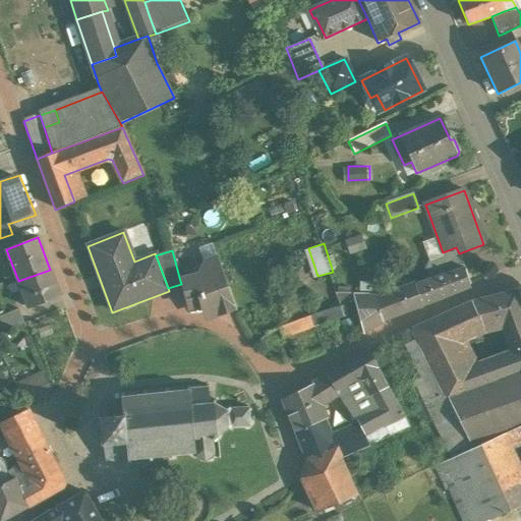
[(276,256),(279,265),(286,263),(283,254),(276,256)]
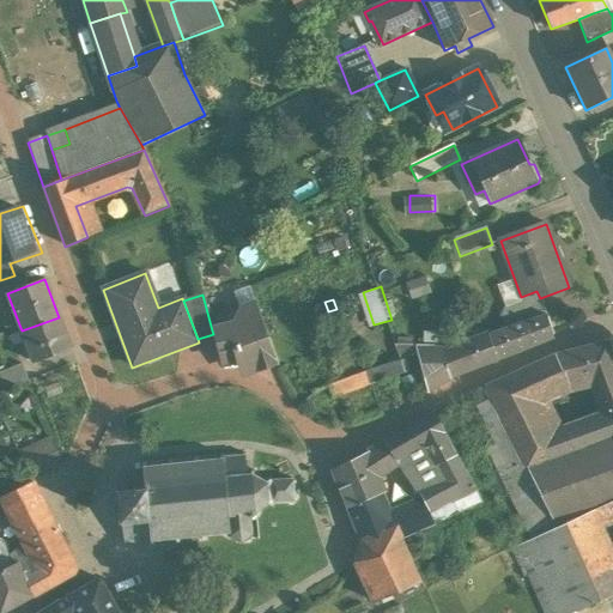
[(234,326),(231,326),(212,331),(213,334),(219,360),(237,357),(241,370),(254,369),(255,370),(277,362),(256,305),(240,310),(234,326)]
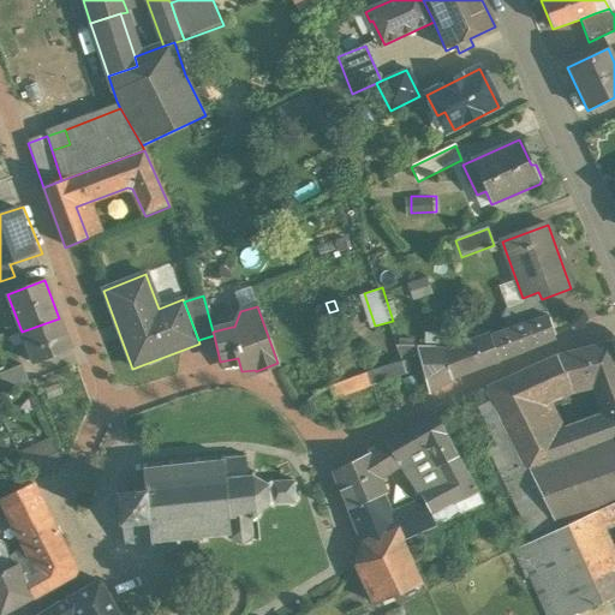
[(548,317),(489,338),(497,363),(555,340),(548,317)]
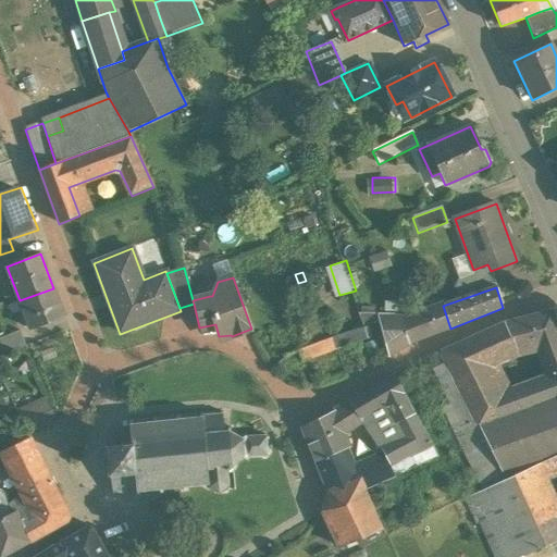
[(20,300),(8,305),(12,314),(19,312),(17,310),(23,308),(31,330),(64,317),(53,288),(20,300)]
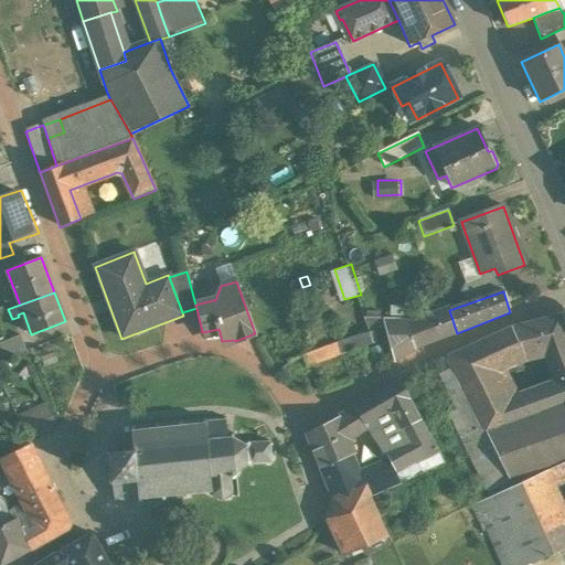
[(449,310),(408,323),(408,321),(398,321),(398,320),(382,320),(394,362),(415,349),(457,333),(449,310)]
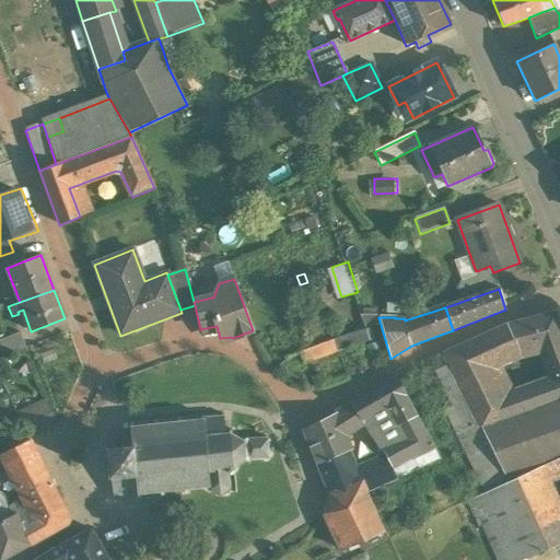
[(559,327),(555,314),(509,325),(521,359),(538,352),(559,343),(559,327)]
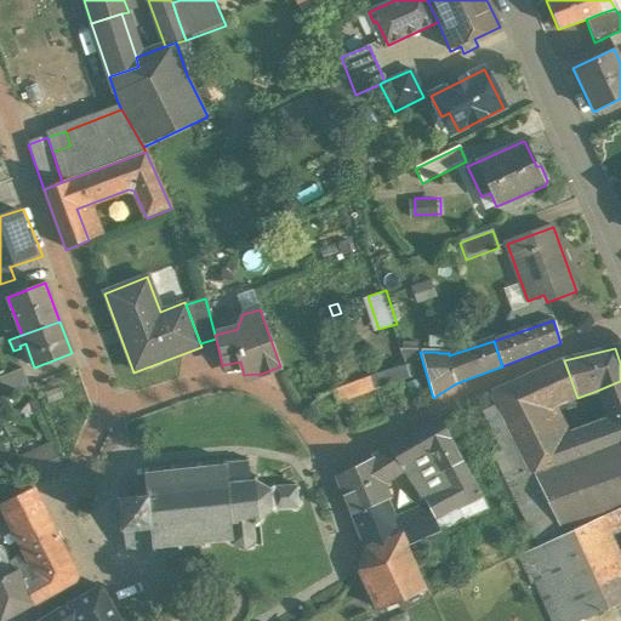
[(564,360),(494,393),(499,404),(508,423),(552,408),(577,398),(564,360)]
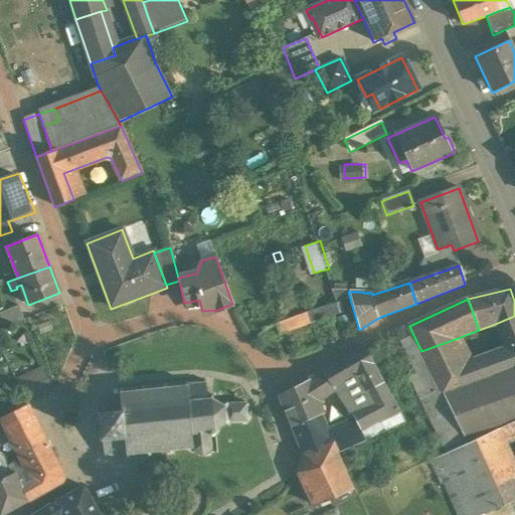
[(336,303),(307,313),(310,322),(338,312),(336,303)]
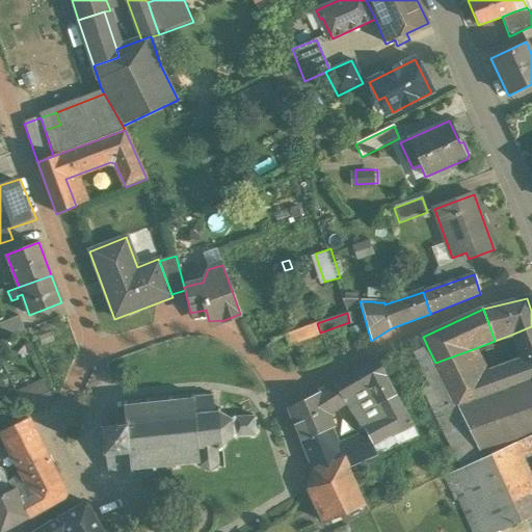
[(19,316),(0,323),(0,327),(4,340),(25,331),(19,316)]
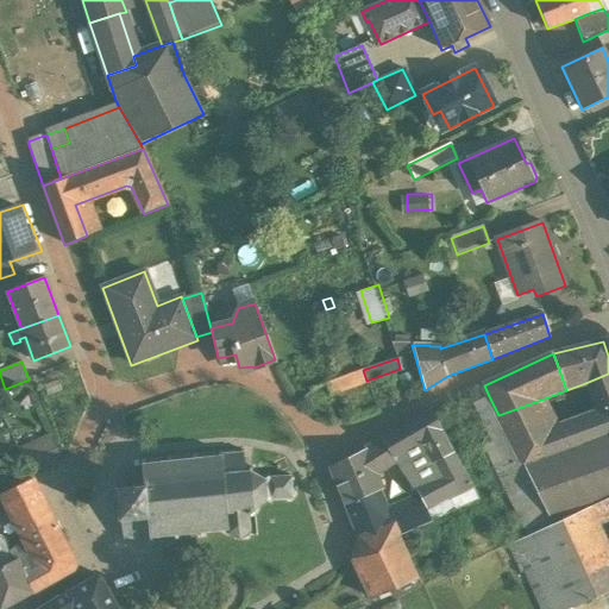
[(363,370),(309,390),(311,391),(296,403),(301,409),(312,402),(315,402),(355,387),(366,381),(363,370)]
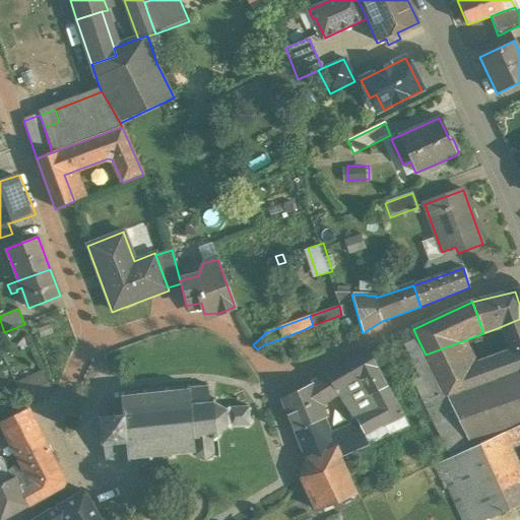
[(519,319),(500,327),(509,334),(512,340),(519,337),(519,319)]
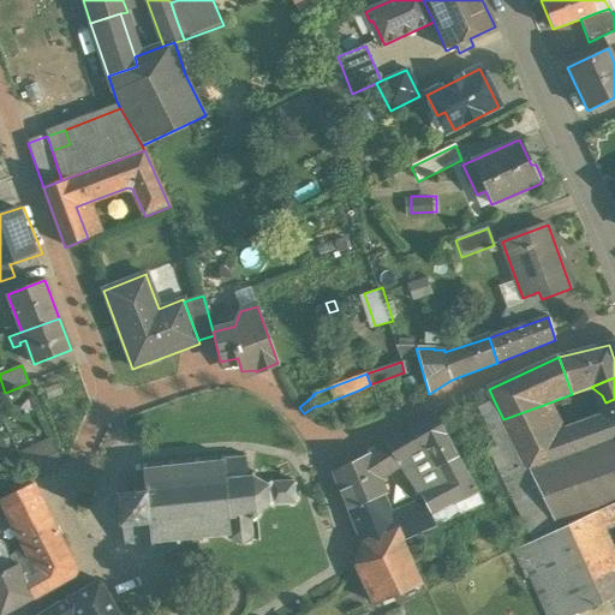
[(614,399),(605,402),(610,416),(560,434),(569,457),(614,440),(614,399)]
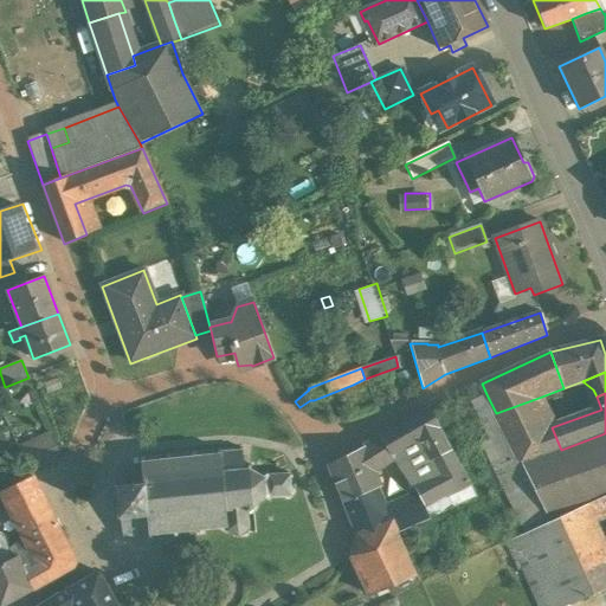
[(496,413),(487,394),(472,401),(491,439),(505,433),(496,413)]
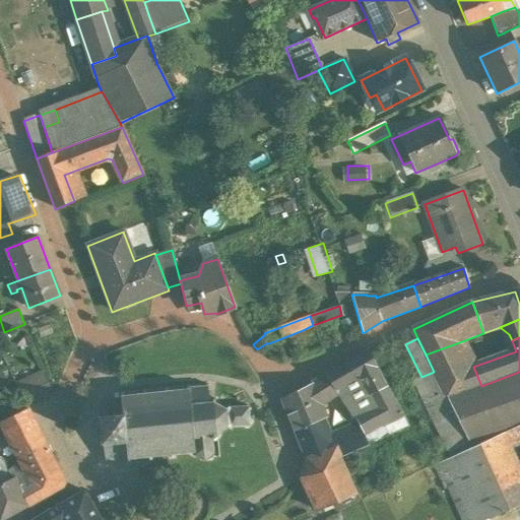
[(473,367),(462,341),(426,354),(434,372),(421,377),(415,380),(453,458),(519,426),(519,372),(481,386),(473,367)]
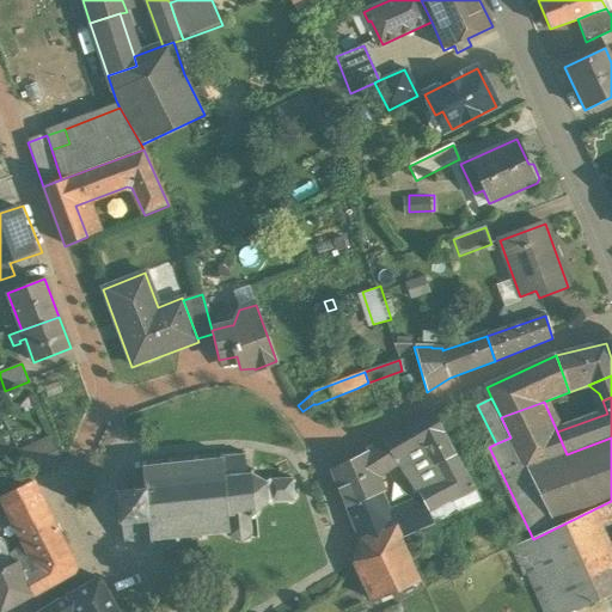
[(433,411),(384,441),(398,465),(422,500),(423,500),(428,512),(452,501),(475,490),(433,411)]
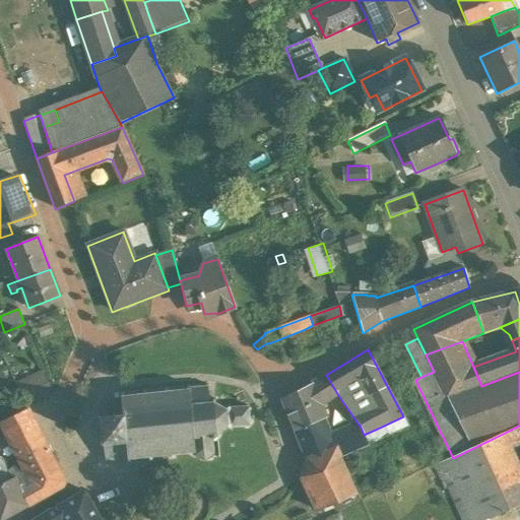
[(42,372),(15,384),(27,408),(27,409),(54,396),(42,372)]
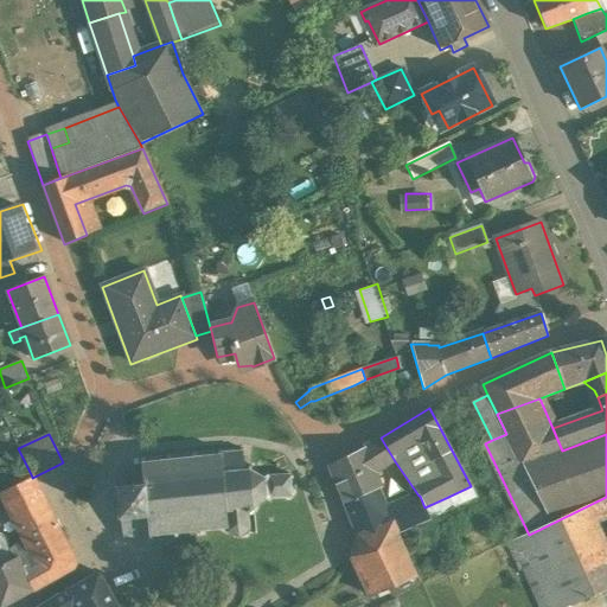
[(381,438),(364,448),(328,466),(344,504),(375,491),(381,489),(375,473),(395,461),(381,438)]
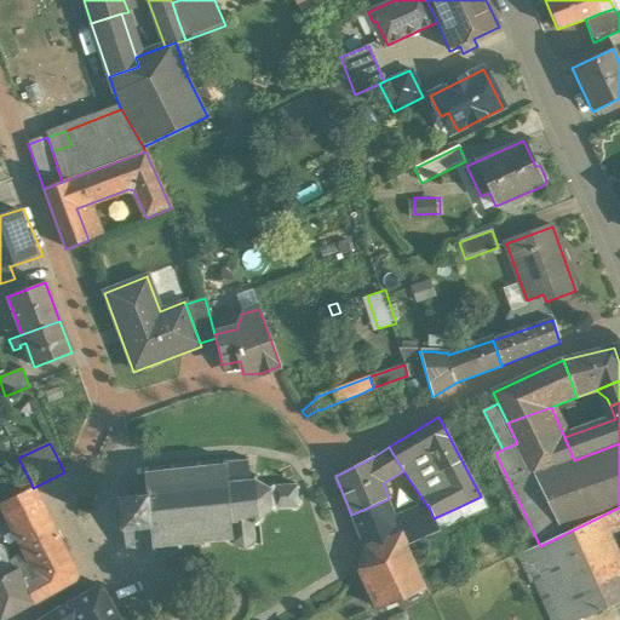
[(196,468),(173,470),(173,465),(170,465),(170,470),(147,472),(147,468),(143,469),(145,494),(116,498),(120,528),(122,528),(125,550),(151,547),(151,551),(155,551),(154,546),(177,544),(177,549),(181,549),(179,544),(202,541),(204,546),(206,545),(206,541),(229,539),(230,543),(242,549),(253,540),(252,520),(254,524),(258,522),(258,523),(262,522),(259,517),(269,509),(273,510),(274,507),(293,507),(293,509),(296,509),(296,507),(297,507),(297,506),(298,506),(298,504),(297,504),(296,489),(298,489),(298,487),(296,487),(296,486),(294,486),(294,484),(292,484),(292,486),(273,487),(271,486),(268,488),(256,481),(257,477),(253,476),(252,480),(248,481),(247,459),(245,459),(245,463),(225,464),(225,460),(222,460),(222,465),(199,468),(199,463),(195,463),(196,468)]
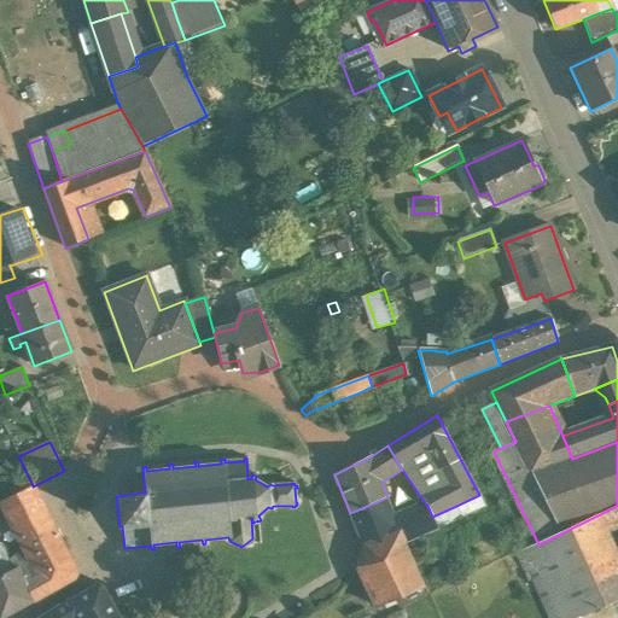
[(12,496),(1,502),(22,541),(53,526),(33,487),(33,485),(18,494),(12,496)]
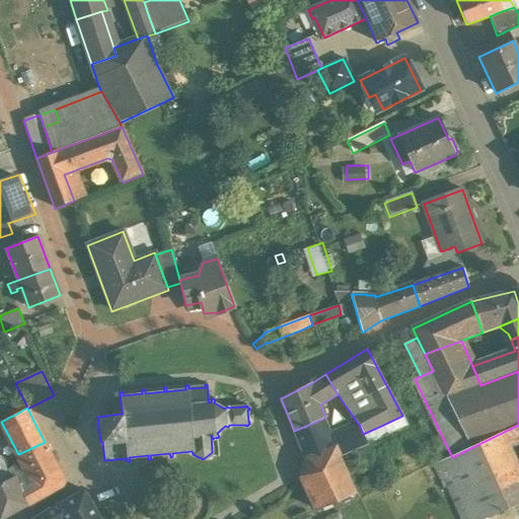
[(402,416),(383,425),(388,435),(409,427),(402,416)]
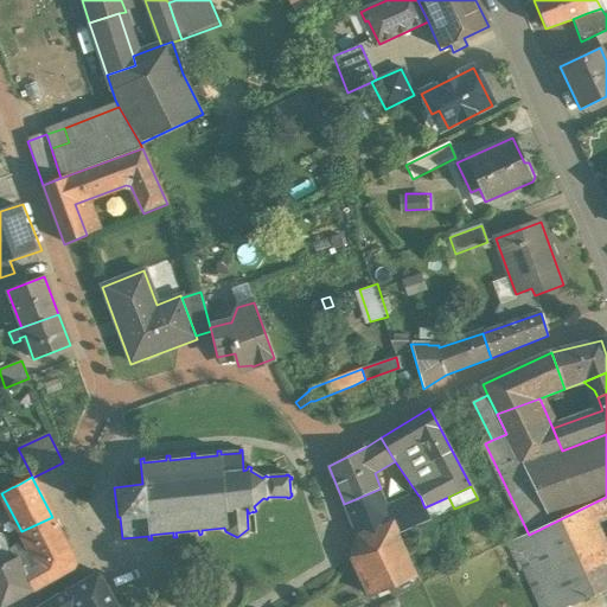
[(375,491),(344,504),(358,538),(388,525),(382,511),(375,491)]
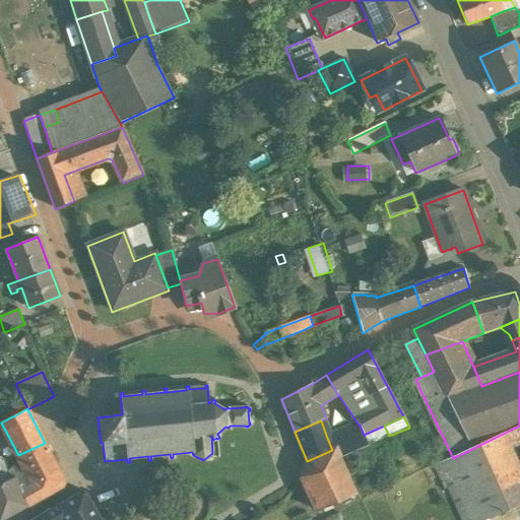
[(332,450),(307,461),(303,478),(317,512),(358,494),(341,458),(369,446),(364,435),(360,425),(359,425),(327,438),(332,450)]
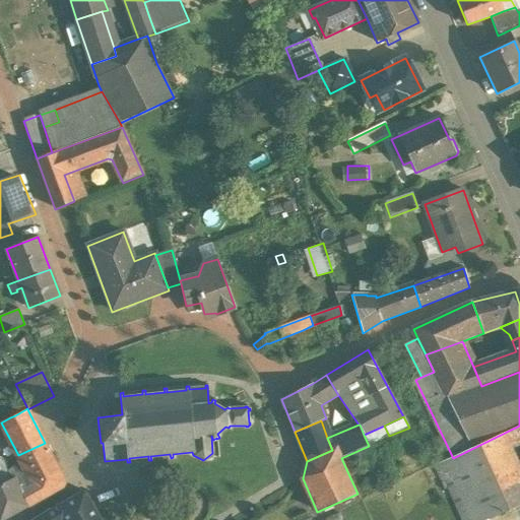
[(519,426),(453,458),(435,466),(445,490),(448,489),(461,519),(489,519),(519,506),(519,493),(516,484),(519,482),(519,477),(516,465),(508,449),(519,442),(519,426)]
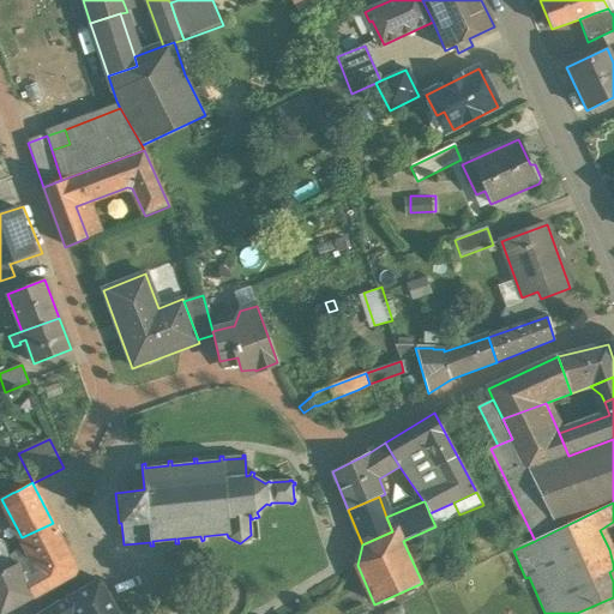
[(53,523),(22,537),(31,557),(40,572),(70,557),(53,523)]
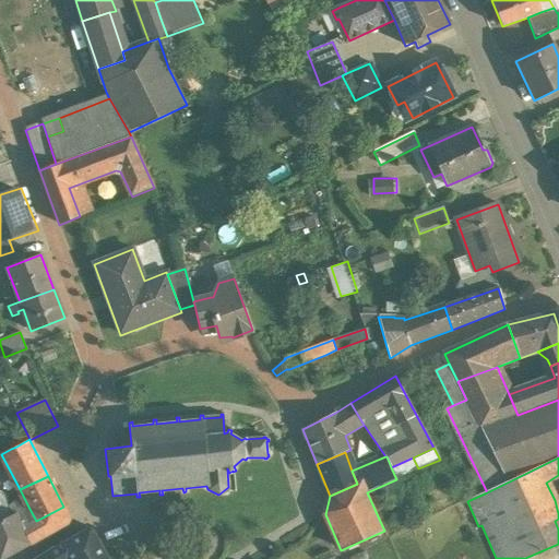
[(63,507),(36,521),(28,507),(16,513),(31,545),(67,523),(69,519),(63,507)]
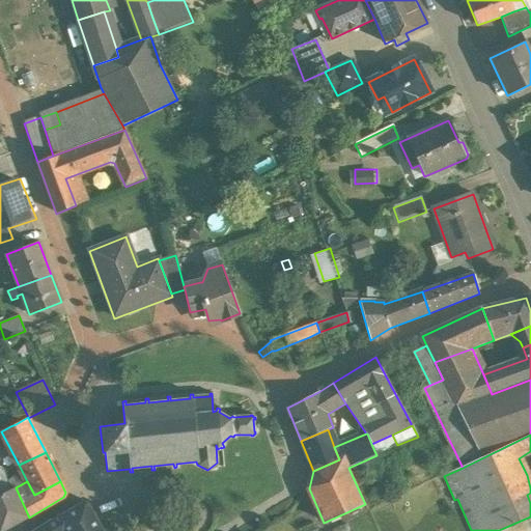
[(0,530),(3,530),(29,518),(16,487),(0,494),(0,530)]
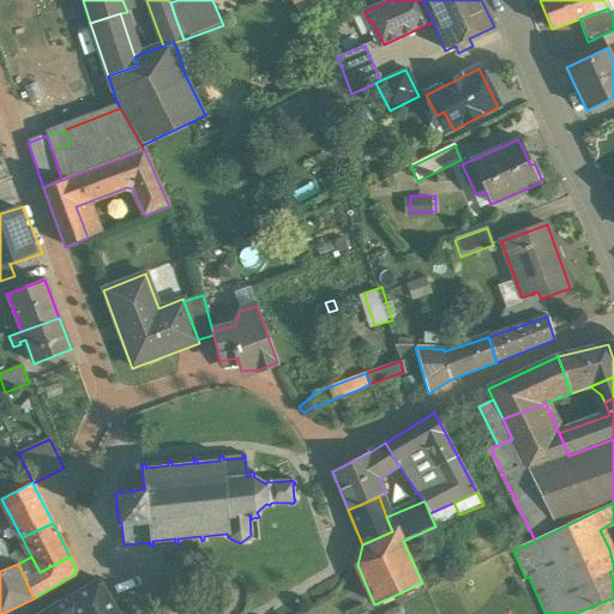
[(118,613),(98,581),(52,608),(56,613),(118,613)]
